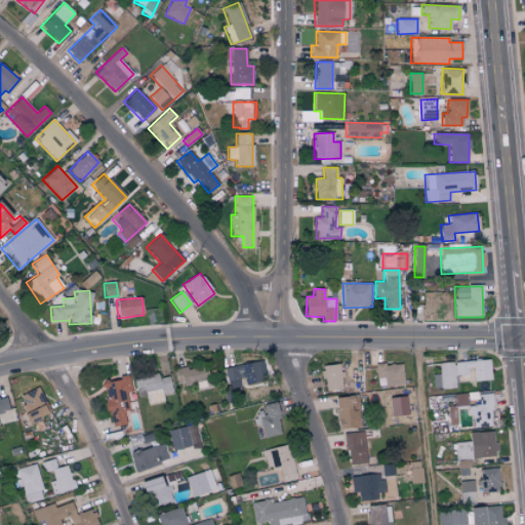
[(472,381),(491,380),(489,360),(438,364),(439,374),(432,374),(433,390),(455,388),(454,375),(472,374),(472,381)]
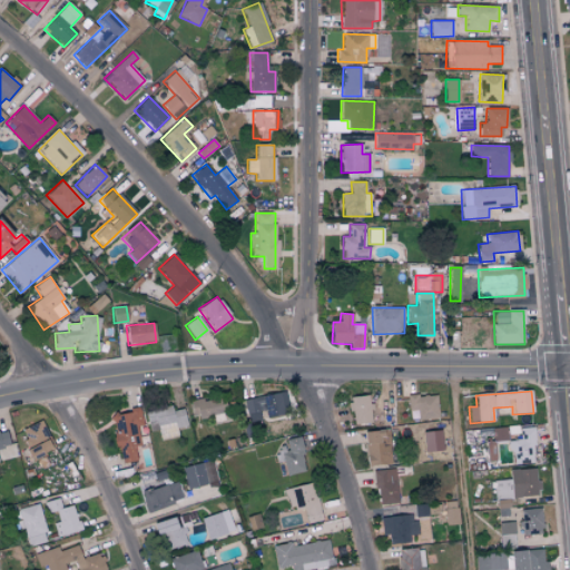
[(264,420),(264,419),(288,414),(284,392),(244,400),(248,422),(264,420)]
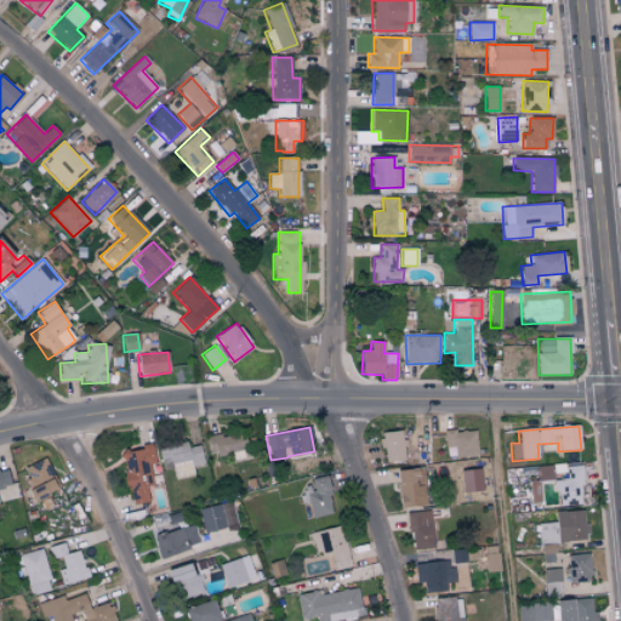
[(477,456),(476,429),(444,432),(445,457),(477,456)]
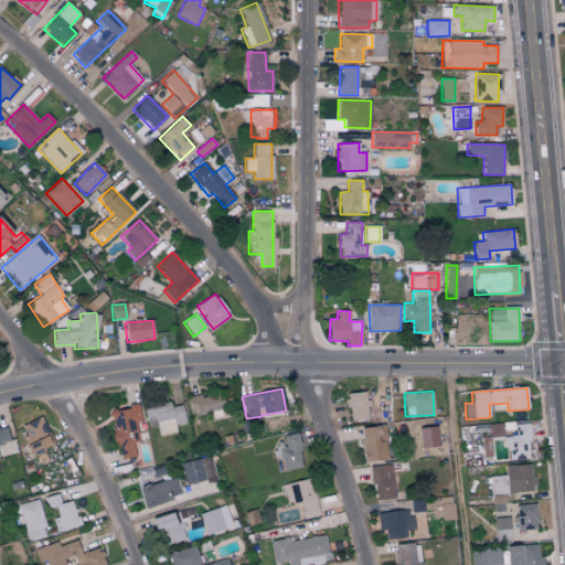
[(193,416),(210,413),(211,417),(226,414),(221,392),(189,400),(193,416)]
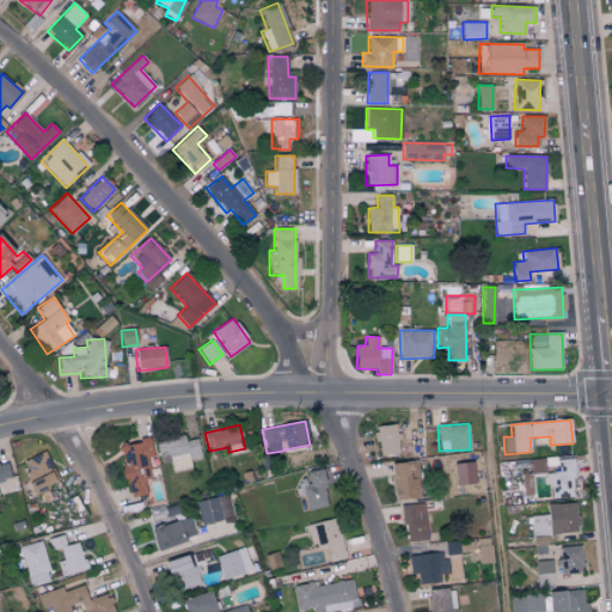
[(396,426),(377,426),(378,457),(399,456),(398,434),(396,434),(396,426)]
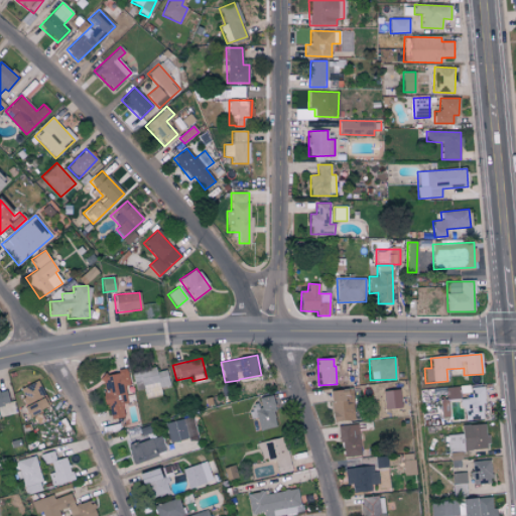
[(143,389),(144,399),(160,397),(159,387),(168,386),(166,370),(155,372),(155,369),(132,372),(134,391),(143,389)]
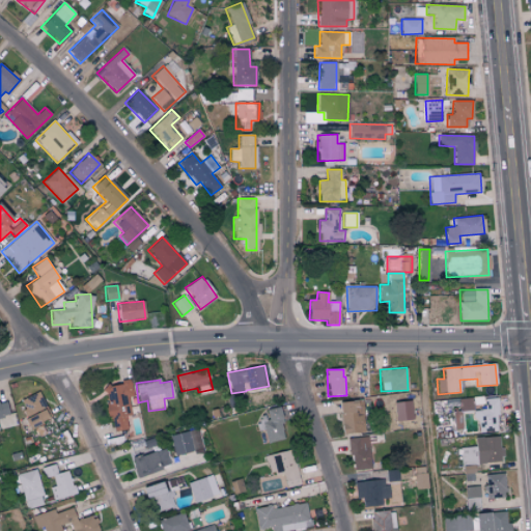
[(130,415),(128,396),(132,395),(130,382),(104,386),(110,431),(127,429),(124,415),(130,415)]
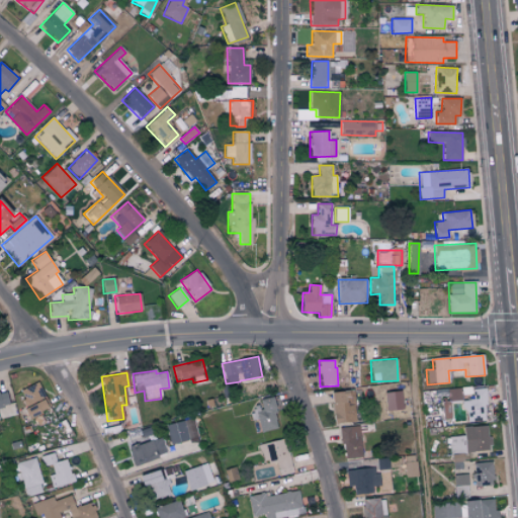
[(17,393),(28,419),(49,410),(36,383),(17,393)]
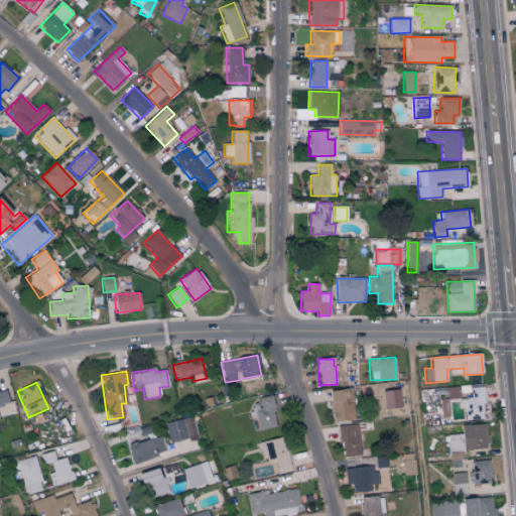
[(463,420),(484,419),(483,387),(471,388),(471,398),(462,399),(463,420)]
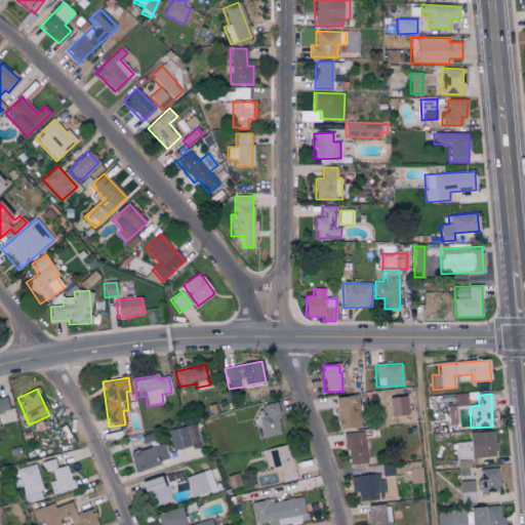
[(453,395),(454,407),(468,406),(467,395),(453,395)]
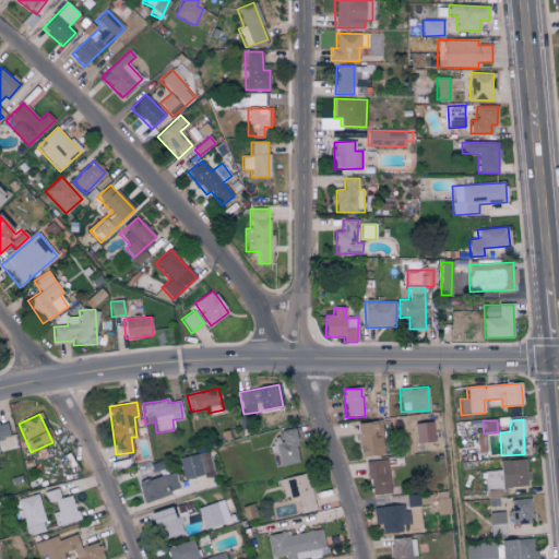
[(0,423),(0,451),(16,449),(14,435),(9,436),(7,423),(0,423)]
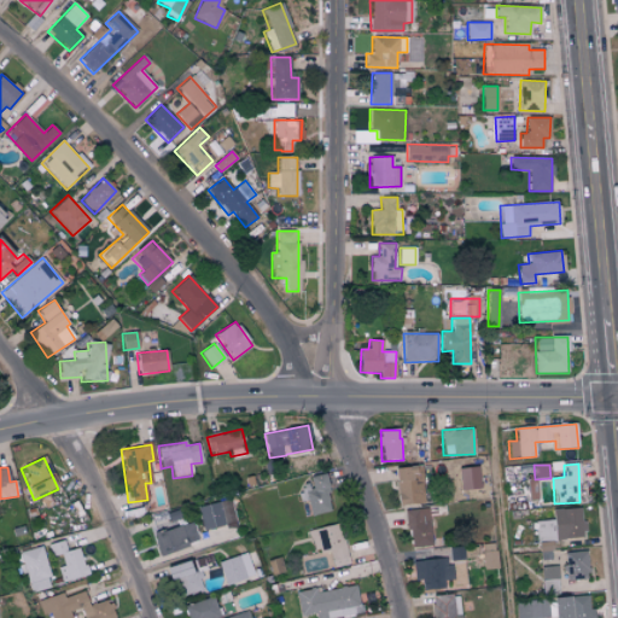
[(396,505),(424,505),(421,467),(395,467),(396,505)]
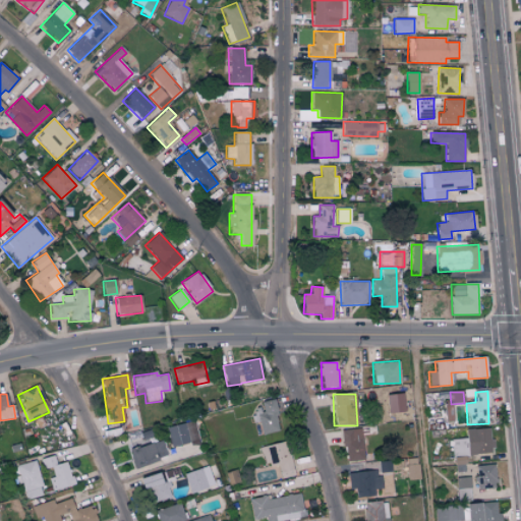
[(387,395),(387,413),(404,412),(403,394),(387,395)]
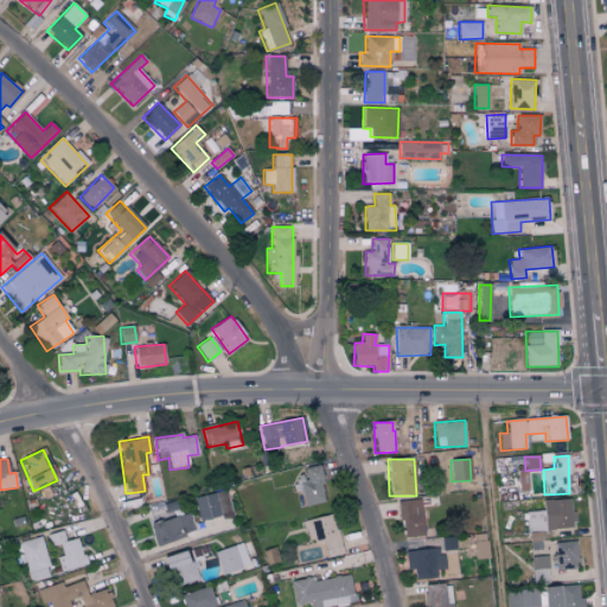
[(296,493),(301,493),(304,506),(325,503),(319,468),(293,473),(296,493)]
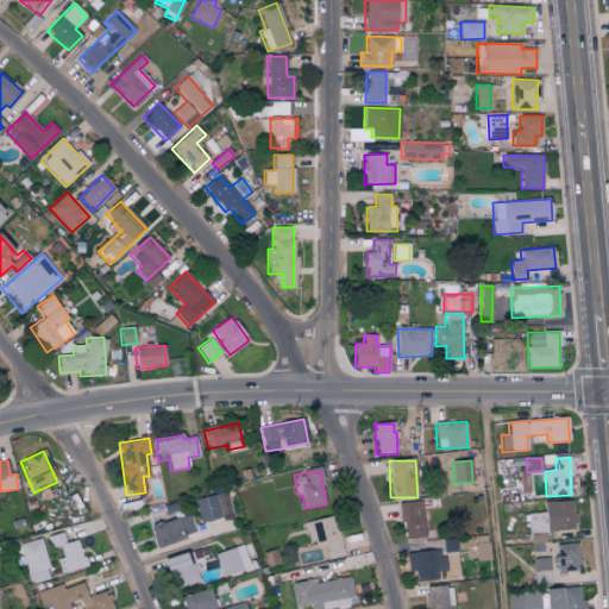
[(232,515),(226,491),(194,500),(200,522),(232,515)]
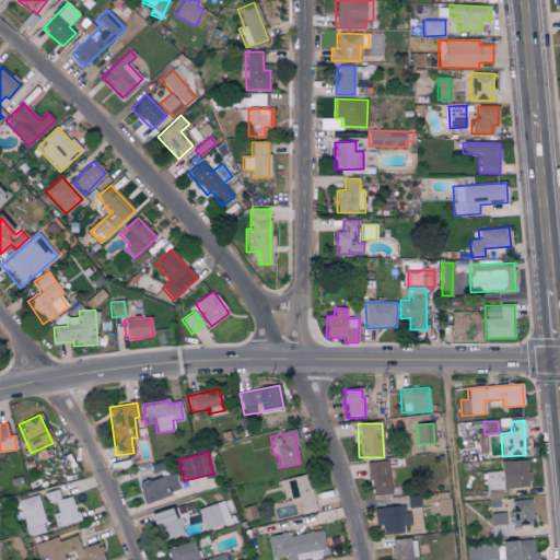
[(528,489),(527,461),(500,462),(501,471),(485,473),(486,490),(528,489)]
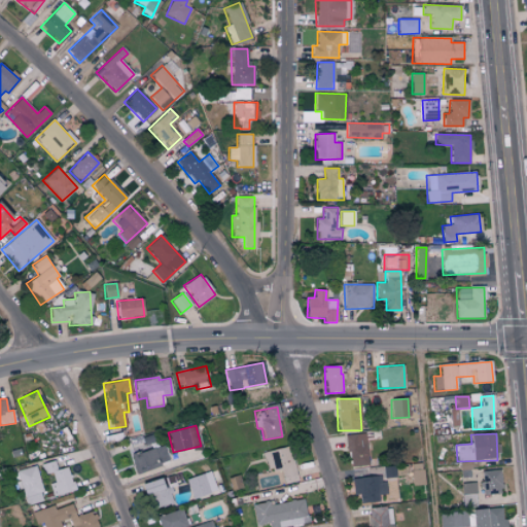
[(367,466),(365,434),(346,434),(348,467),(367,466)]
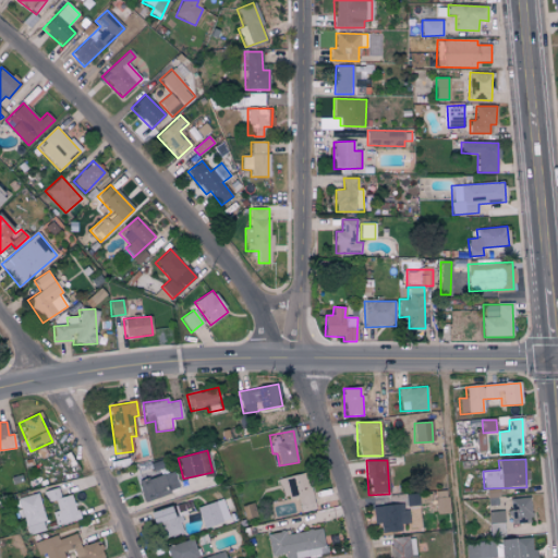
[(179,492),(173,472),(138,481),(143,500),(179,492)]
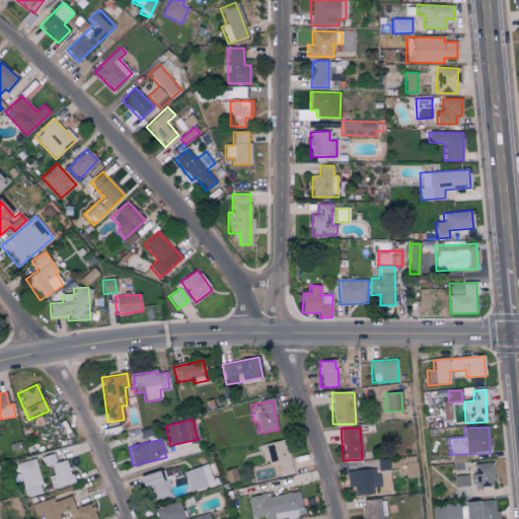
[(293,473),(284,439),(260,446),(265,466),(276,463),(280,476),(293,473)]
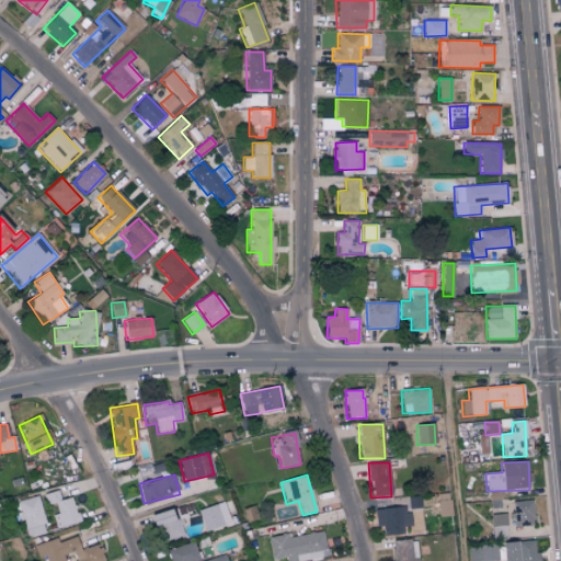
[(56,528),(79,523),(72,497),(60,501),(58,491),(45,494),(47,505),(55,503),(58,513),(53,515),(56,528)]
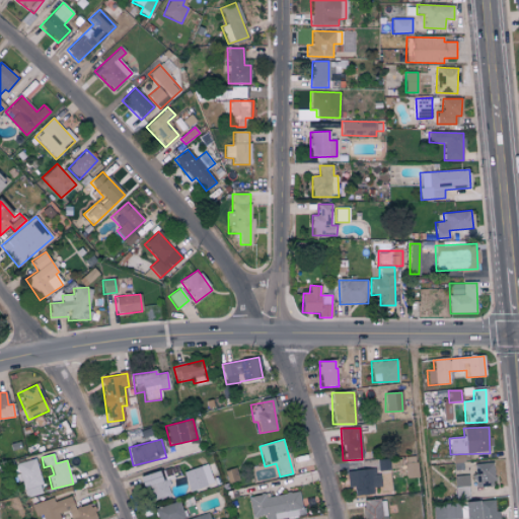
[(43,494),(35,459),(17,463),(24,498),(43,494)]
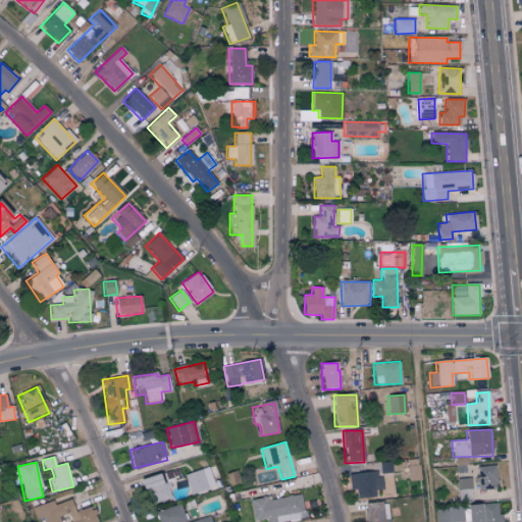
[(418,465),(409,466),(409,481),(418,480),(418,465)]
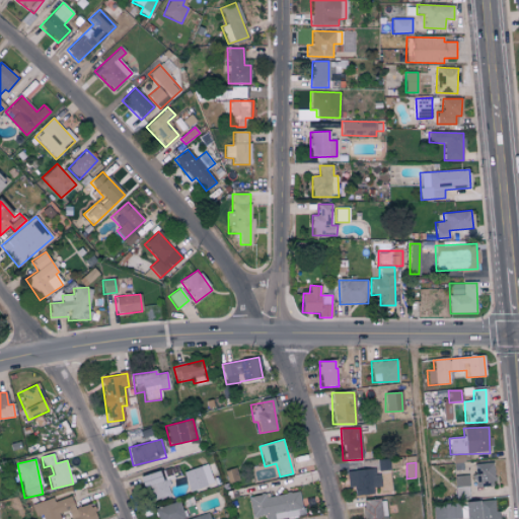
[(473,464),(474,488),(493,487),(493,463),(473,464)]
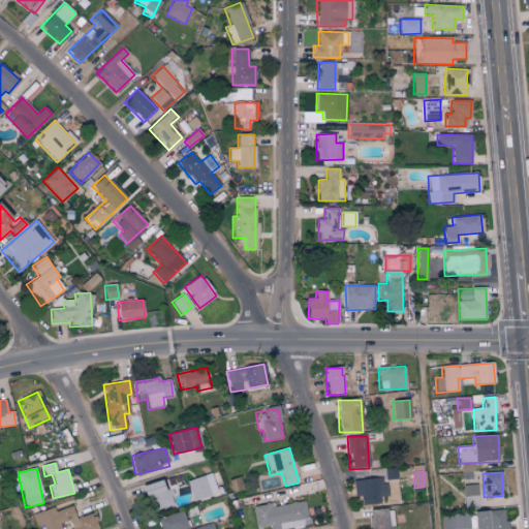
[(219,493),(212,474),(187,483),(193,502),(219,493)]
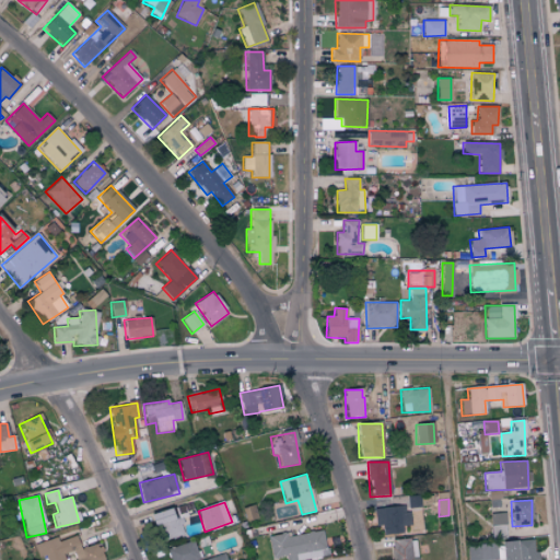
[(408,526),(408,506),(374,508),(374,526),(382,525),(382,535),(403,534),(403,526),(408,526)]
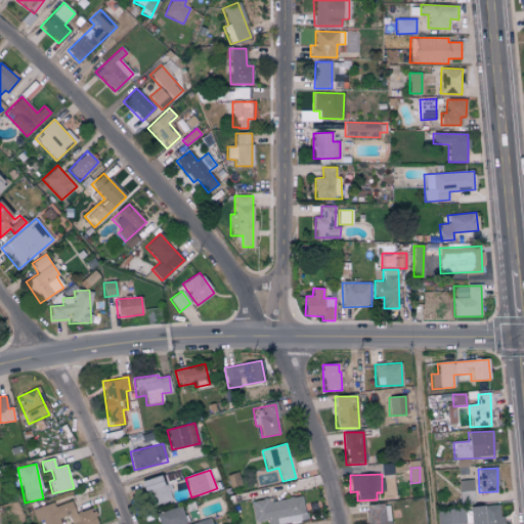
[(170,501),(161,475),(140,482),(148,508),(170,501)]
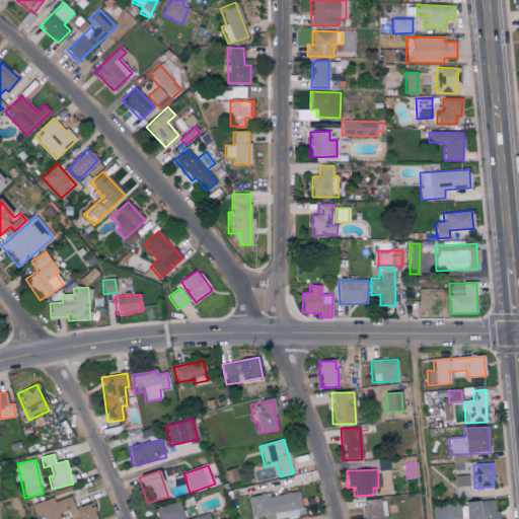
[(468,498),(468,475),(454,476),(455,499),(468,498)]
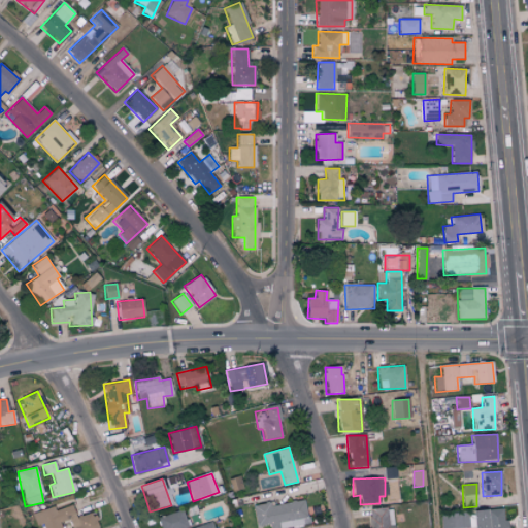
[(256,527),(269,524),(269,527),(282,527),(306,524),(303,500),(270,505),(270,503),(253,505),(256,527)]
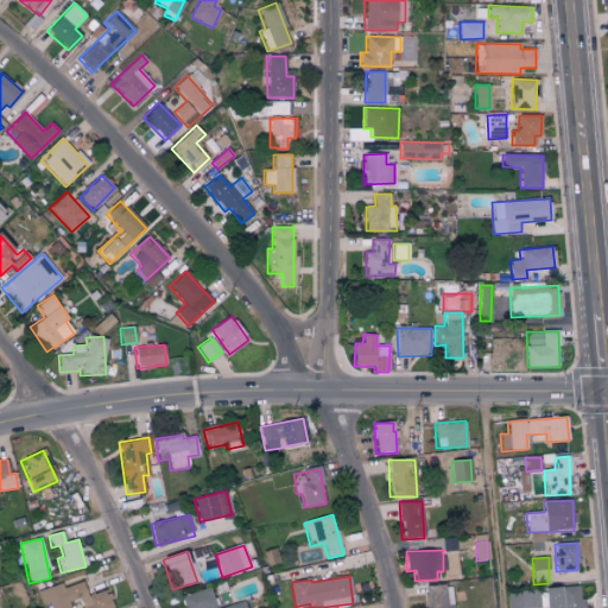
[(37,591),(42,606),(48,603),(49,607),(70,607),(69,602),(78,599),(82,607),(96,607),(113,602),(108,589),(88,596),(82,582),(63,588),(61,583),(37,591)]
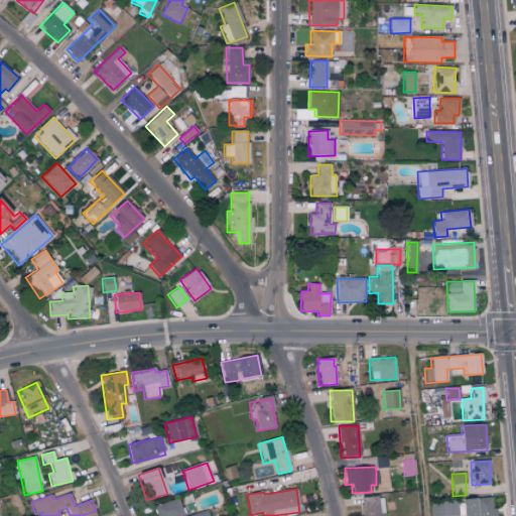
[(361,515),(383,515),(383,497),(361,498),(361,515)]
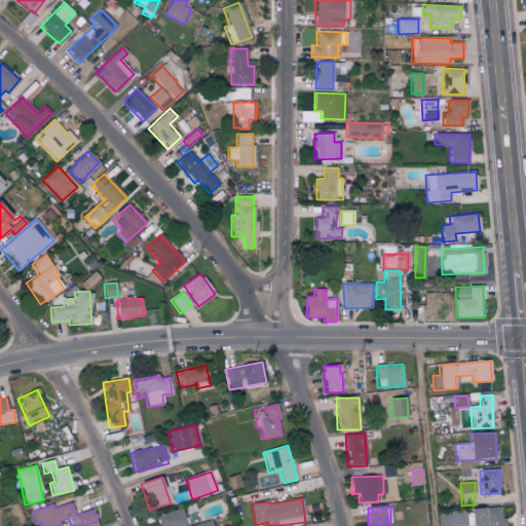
[(156,516),(159,525),(212,525),(211,520),(191,525),(186,525),(181,508),(156,516)]
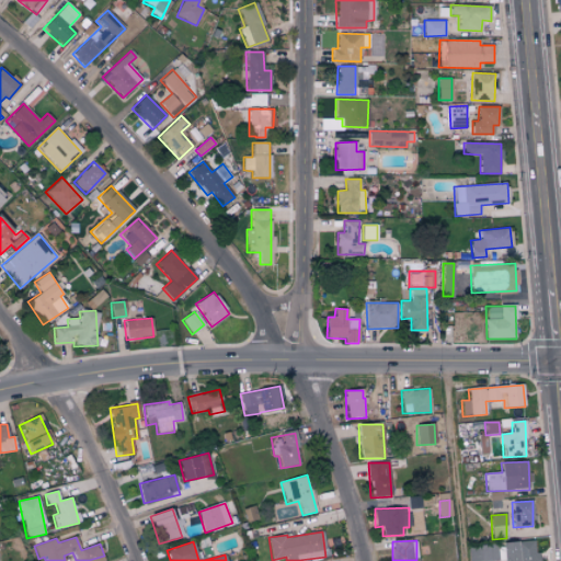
[(535,560),(535,541),(502,542),(502,560),(535,560)]
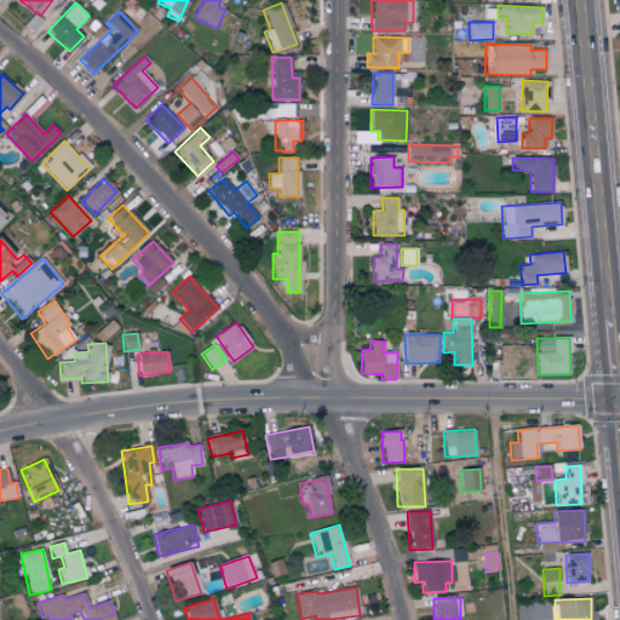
[(518,619),(545,619),(545,603),(518,603),(518,619)]
